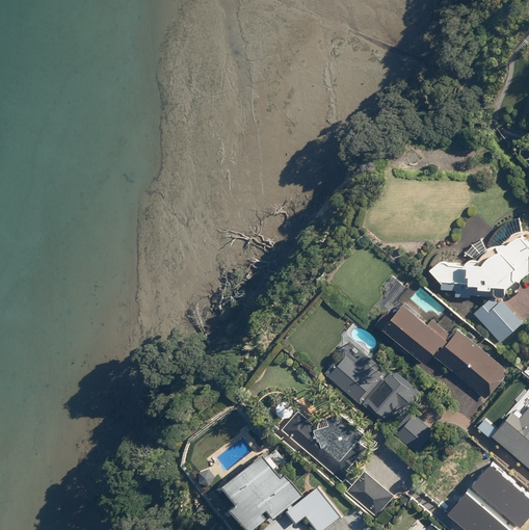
[(442,260),(428,271),(439,282),(440,290),(453,291),(453,298),(468,298),(468,296),(503,297),(504,287),(508,288),(516,282),(517,283),(528,271),(528,244),(517,231),(500,245),(499,245),(498,245),(497,245),(496,246),(495,246),(494,246),(493,246),(492,247),(491,247),(490,247),(488,248),(487,248),(486,249),(485,249),(484,250),(483,252),(482,252),(482,253),(481,254),(480,254),(479,255),(478,256),(478,257),(477,257),(476,258),(476,259),(475,260),(475,259),(474,259),(473,259),(472,259),(471,259),(470,259),(469,259),(469,260),(468,260),(467,261),(466,261),(466,262),(465,262),(465,263),(465,264),(464,264),(464,265),(449,266),(442,260)]
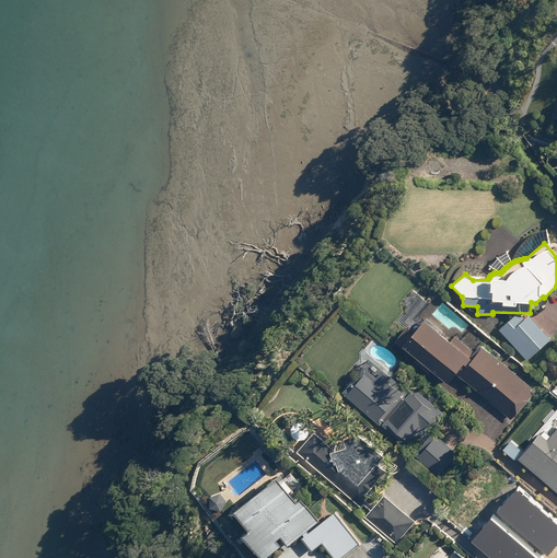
[(515,313),(497,330),(526,361),(549,339),(528,316),(522,321),(515,313)]
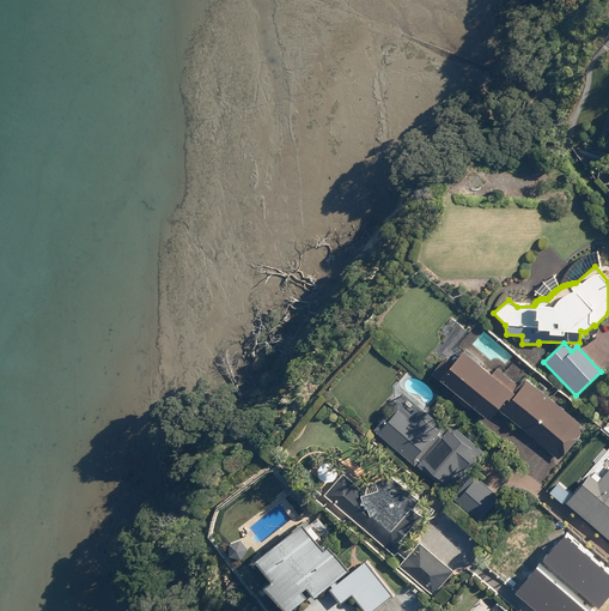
[(444,357),(431,374),(488,419),(494,410),(558,459),(583,427),(525,381),(516,394),(461,350),(451,362),(444,357)]
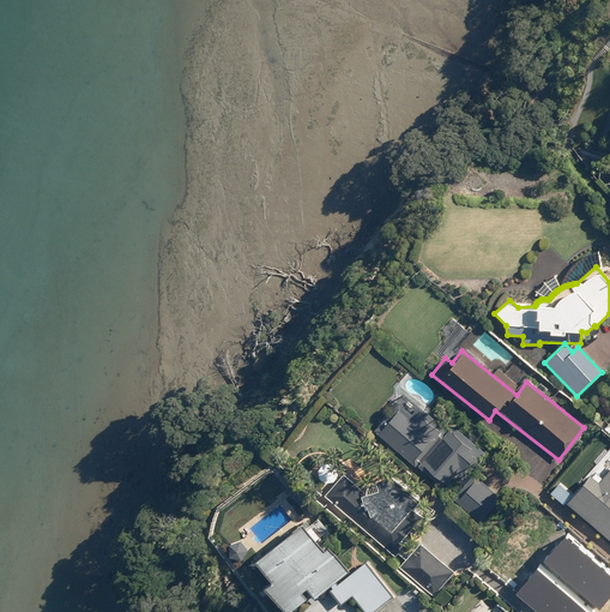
[(393,405),(370,431),(442,491),(457,474),(464,481),(484,456),(452,429),(447,435),(416,408),(408,417),(393,405)]
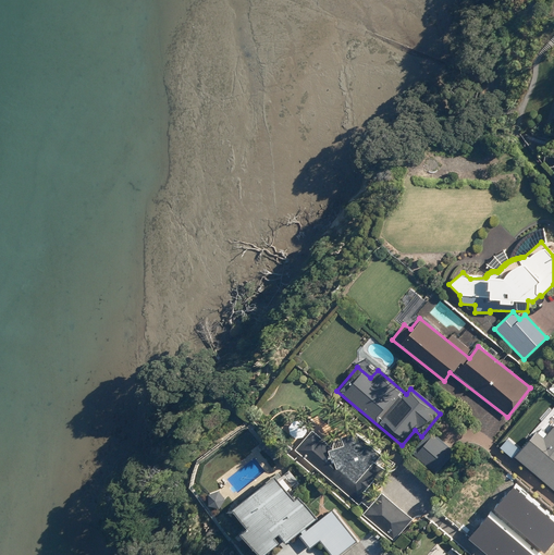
[(534,432),(513,457),(553,494),(553,426),(542,439),(534,432)]
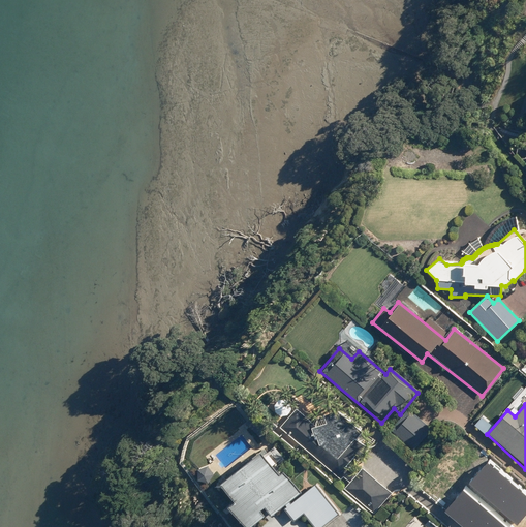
[(337,477),(365,445),(354,437),(361,431),(333,406),(315,427),(295,409),(278,427),(337,477)]
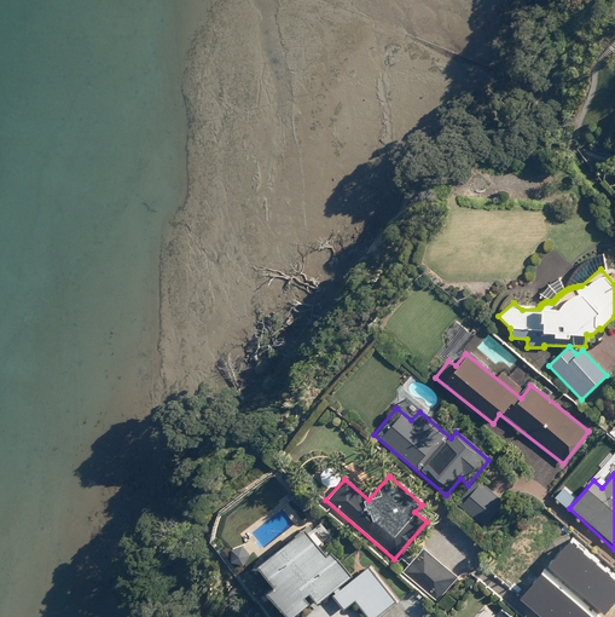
[(500,500),(477,480),(456,507),(480,525),(500,500)]
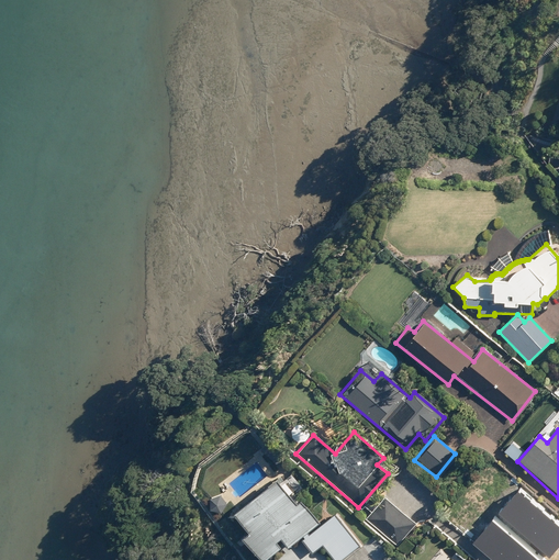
[(213,476),(202,485),(211,495),(222,485),(213,476)]
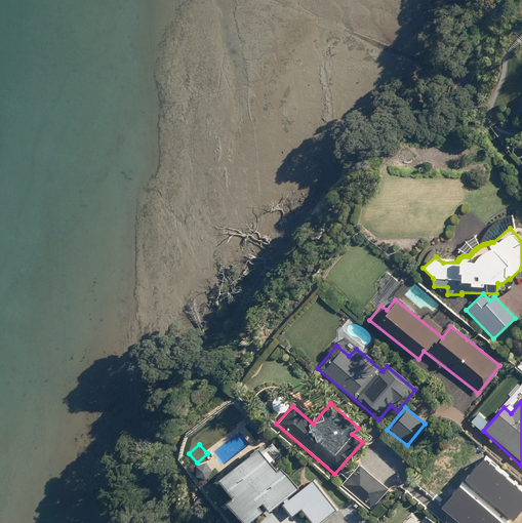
[(259,450),(217,482),(231,498),(226,503),(240,522),(247,522),(261,513),(256,509),(261,506),(268,515),(297,491),(280,469),(276,472),(259,450)]
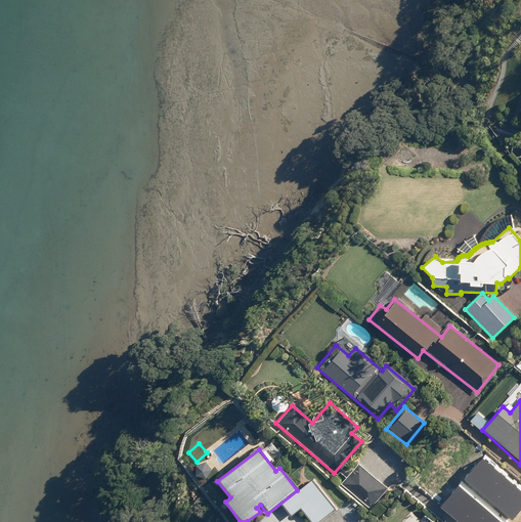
[(513,516),(520,506),(520,488),(480,455),(464,475),(513,516)]
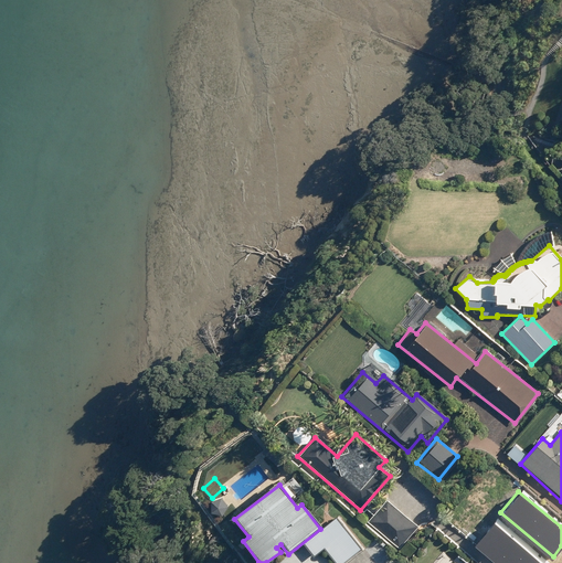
[(385,500),(366,522),(398,551),(417,529),(385,500)]
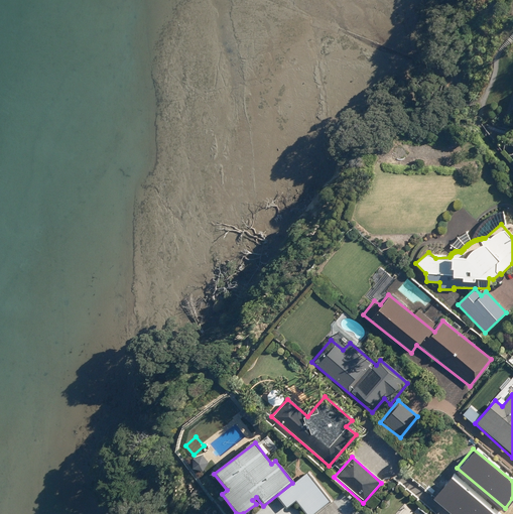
[(314,513),(329,502),(305,474),(276,498),(285,509),(294,501),(304,513),(314,513)]
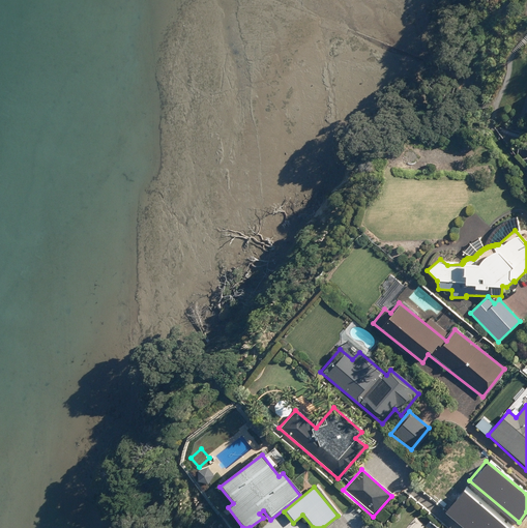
[(514,527),(464,487),(447,506),(473,527),(514,527)]
